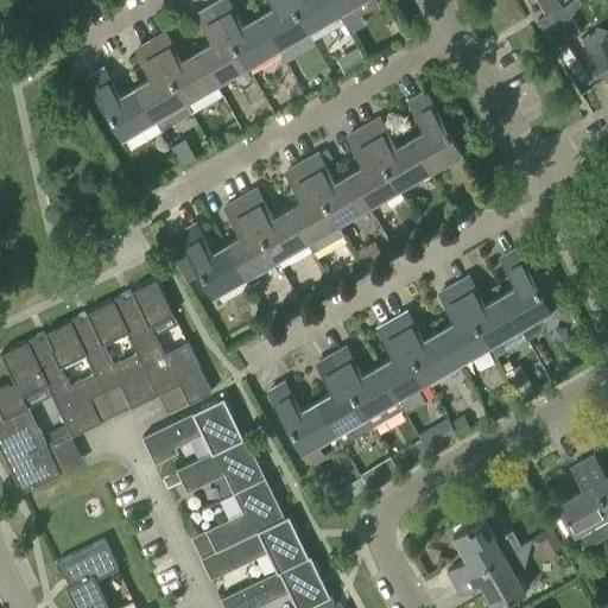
[(219,0),(211,5),(246,64),(277,46),(259,16),(242,25),(227,0),(219,0)]
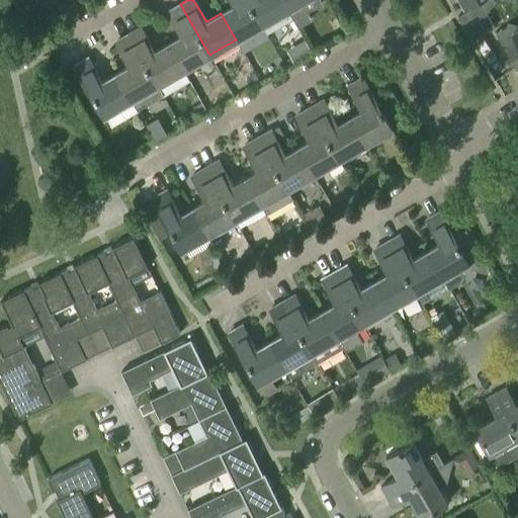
[(221,13),(236,39),(262,24),(247,0),(232,0),(235,5),(221,13)]
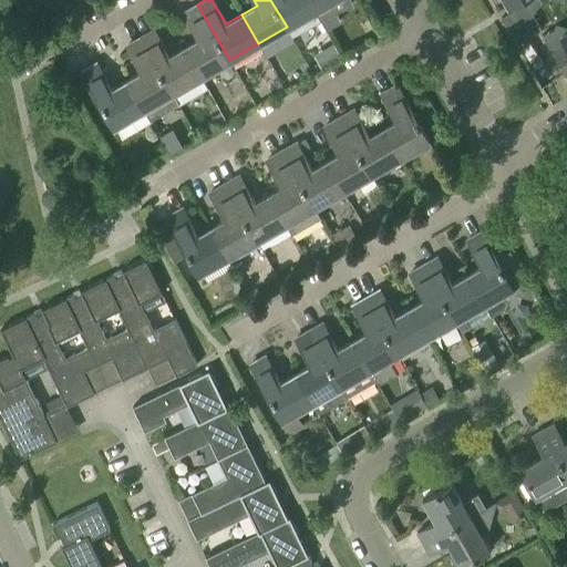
[(291,37),(320,19),(309,0),(270,0),(287,27),(291,37)]
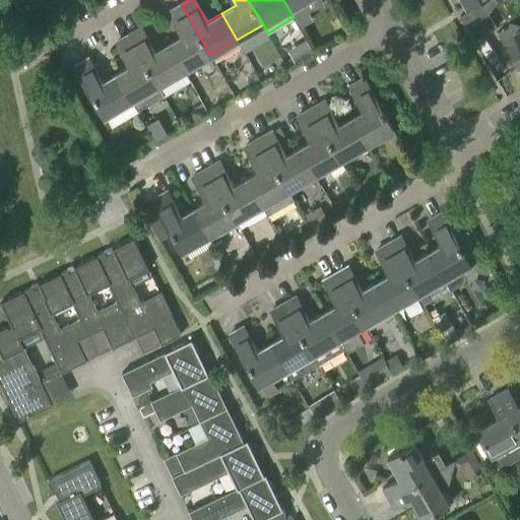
[(283,0),(294,17),(299,26),(312,20),(309,11),(324,5),(322,0),(283,0)]
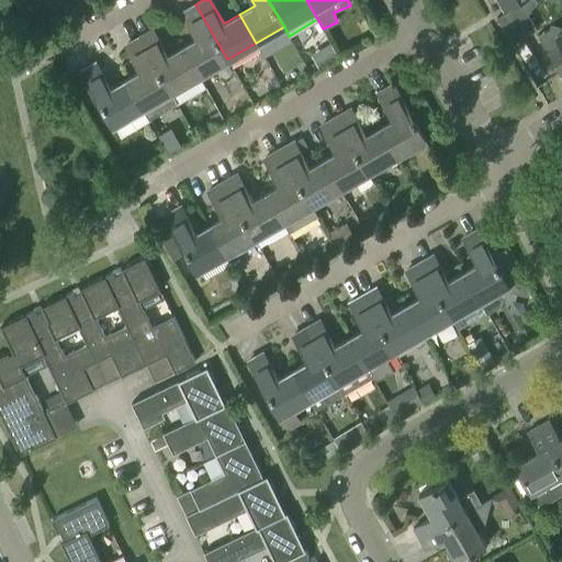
[(496,18),(512,44),(537,30),(521,2),(496,18)]
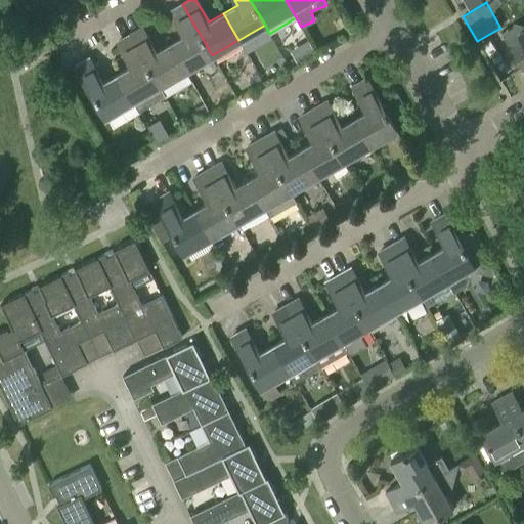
[(170,44),(186,71),(212,55),(182,4),(170,10),(184,36),(170,44)]
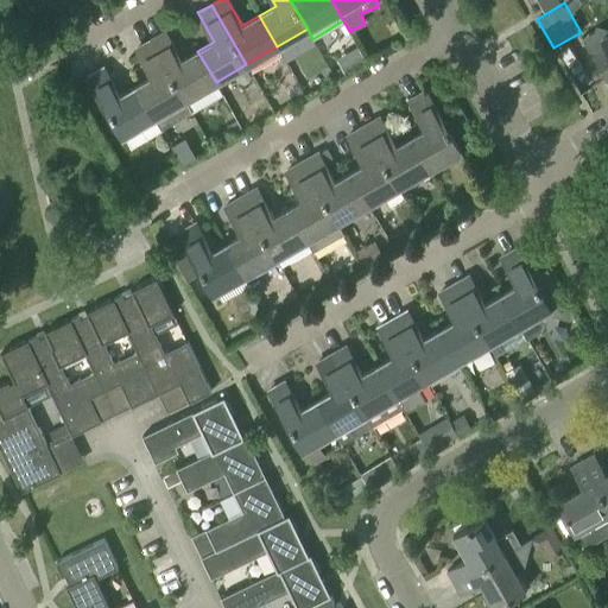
[(607,27),(601,27),(582,38),(606,78),(607,77),(607,27)]
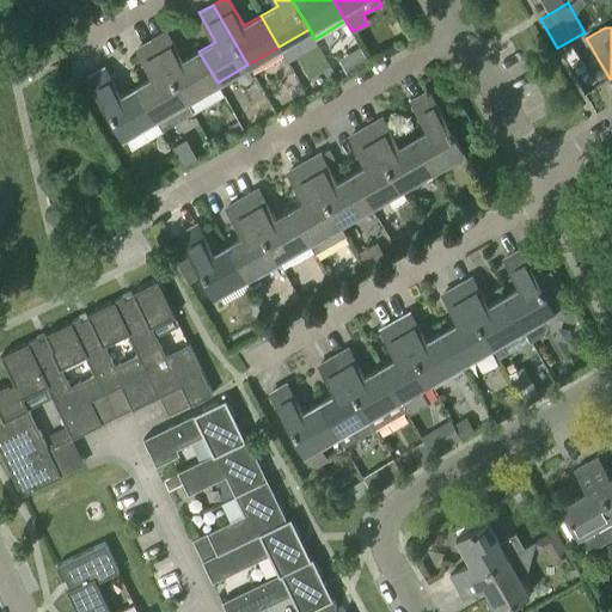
[(199,51),(182,61),(166,32),(152,40),(187,101),(218,83),(199,51)]
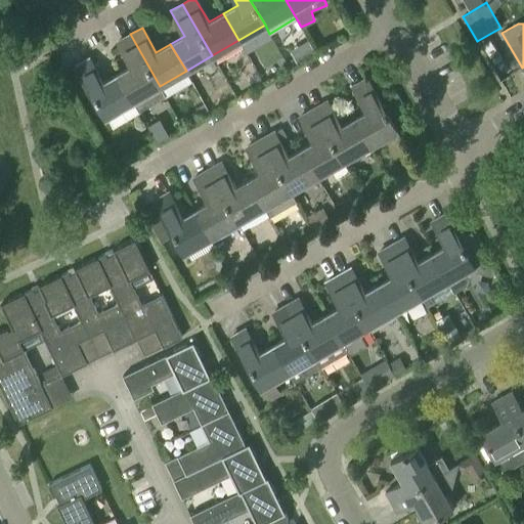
[(132,66),(118,74),(133,100),(138,111),(155,101),(148,92),(160,86),(130,34),(118,41),(132,66)]
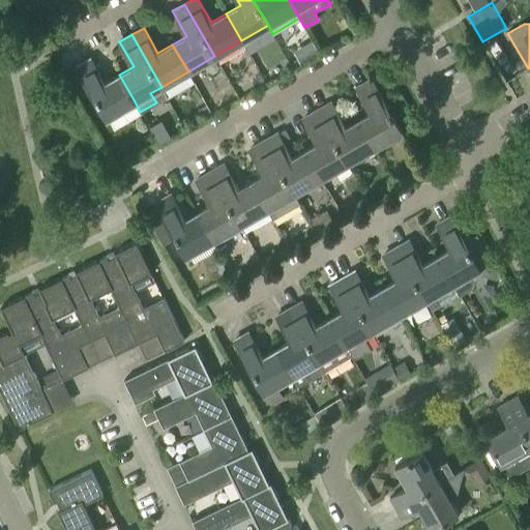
[(135,101),(119,75),(105,83),(90,58),(78,65),(107,118),(135,101)]
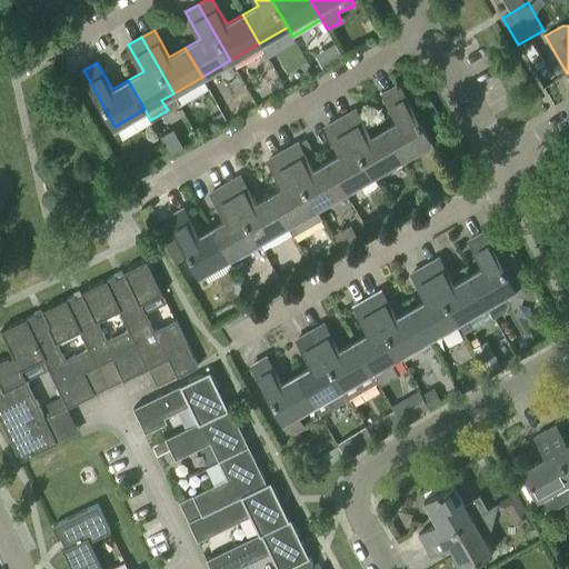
[(385,128),(401,158),(431,141),(398,85),(382,93),(398,120),(385,128)]
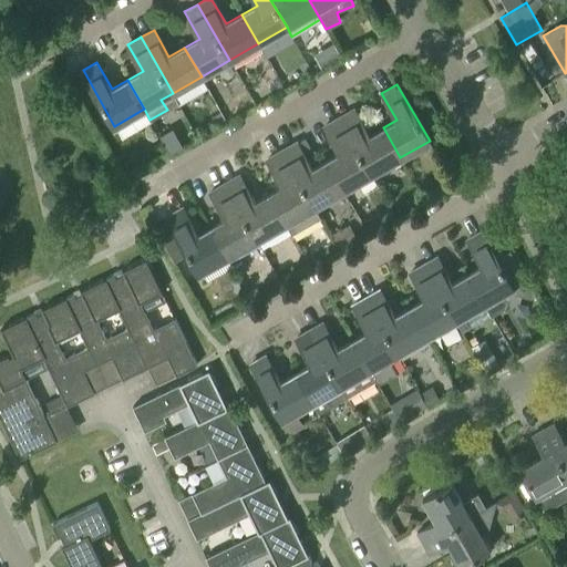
[(339,117),(371,174),(400,157),(383,127),(369,136),(353,109),(339,117)]
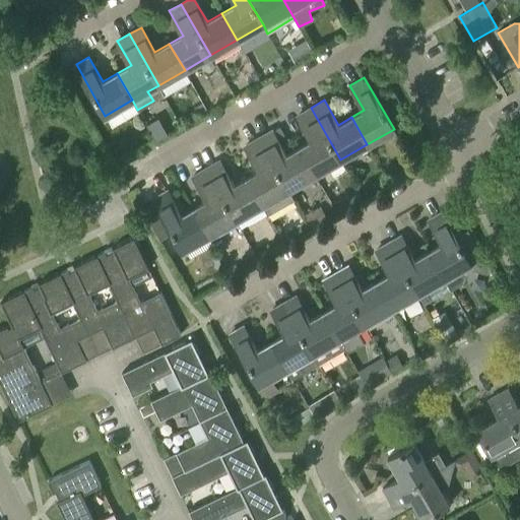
[(314,175),(340,159),(311,108),(298,116),(312,140),(299,147),(314,175)]
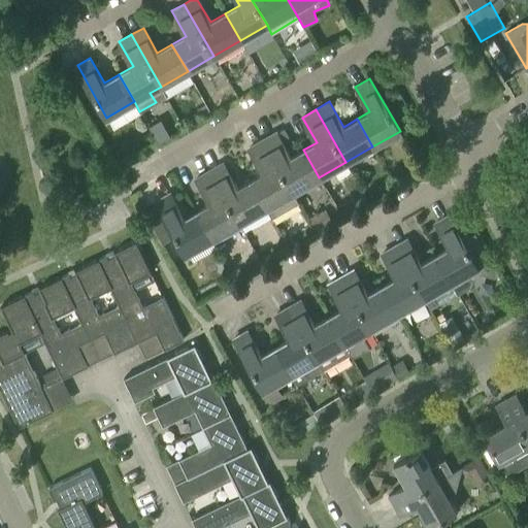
[(160,119),(147,126),(158,142),(158,143),(170,136),(160,119)]
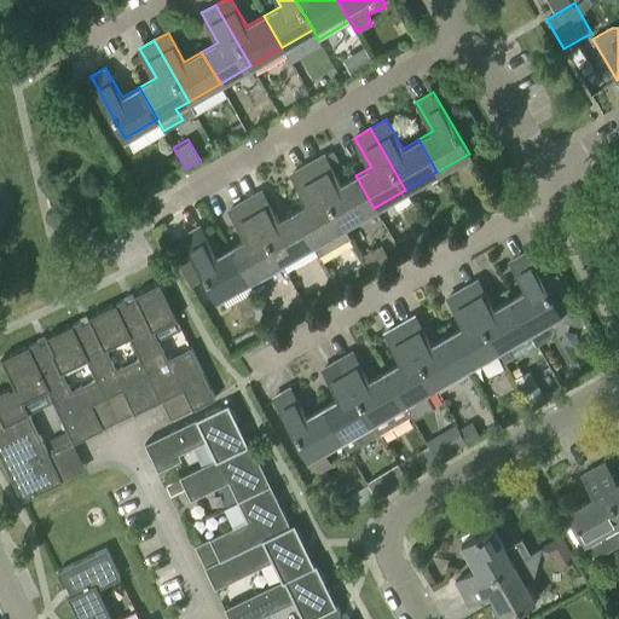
[(307,165),(343,226),(374,208),(356,175),(340,184),(324,155),(307,165)]
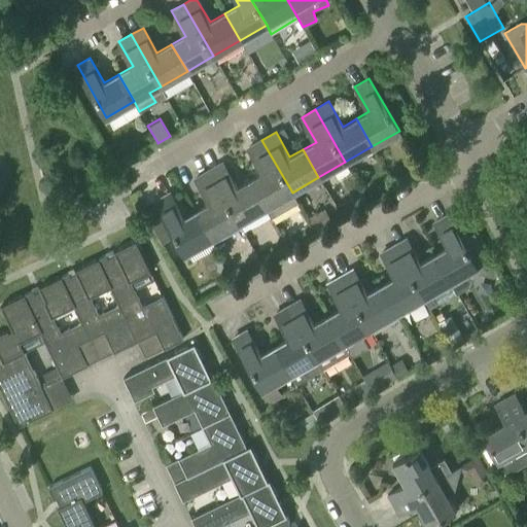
[(292,192),(261,140),(248,147),(262,173),(250,180),(266,207),(271,217),(297,202),(292,192)]
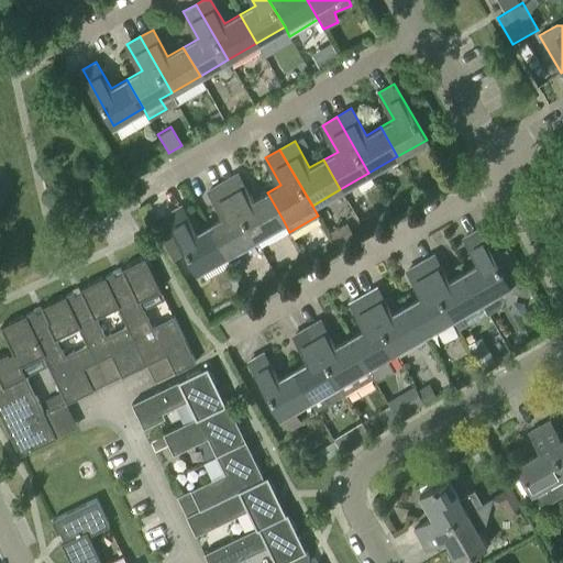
[(223,181),(255,238),(284,221),(267,192),(253,200),(238,174),(223,181)]
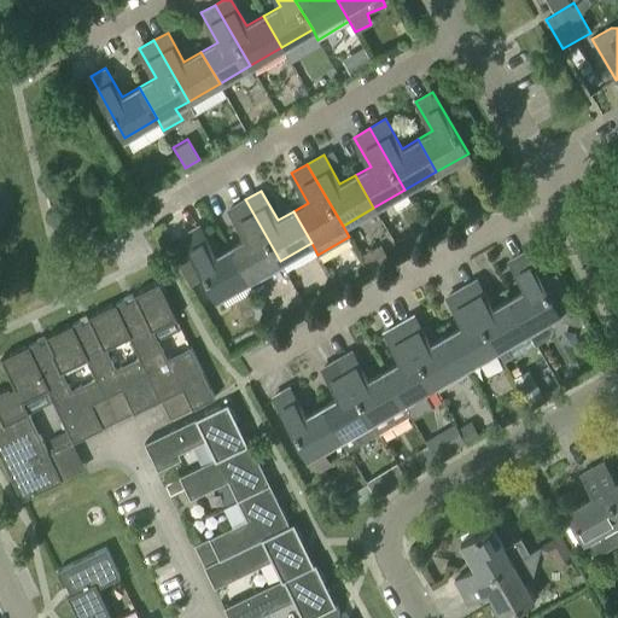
[(231,246),(249,279),(280,261),(245,199),(228,209),(245,238),(231,246)]
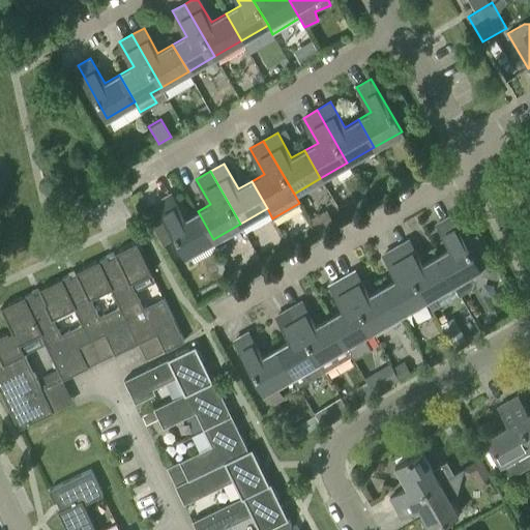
[(198,211),(183,219),(169,195),(156,202),(186,255),(213,239),(198,211)]
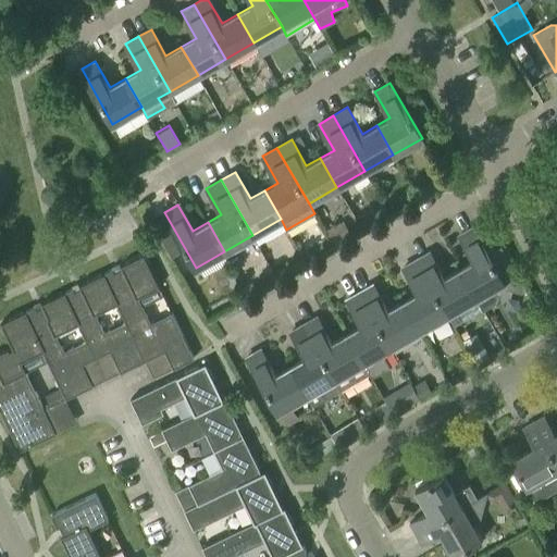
[(459,270),(475,298),(482,309),(496,302),(497,294),(494,287),(504,282),(503,280),(516,272),(500,246),(487,254),(472,227),(459,235),(474,261),(459,270)]
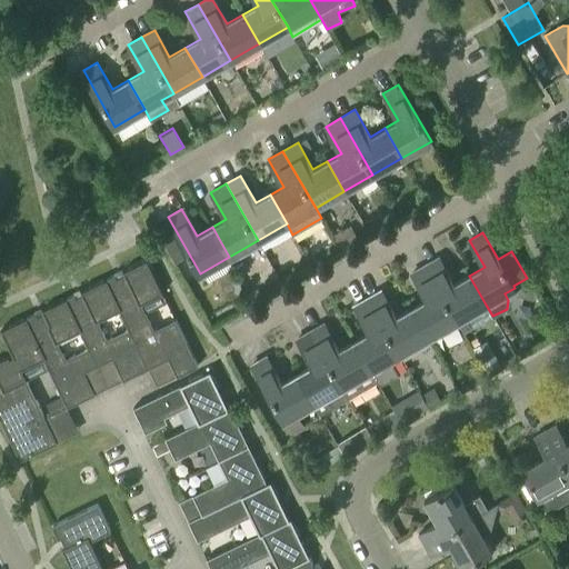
[(469,276),(453,285),(438,258),(425,266),(457,321),(486,305),(469,276)]
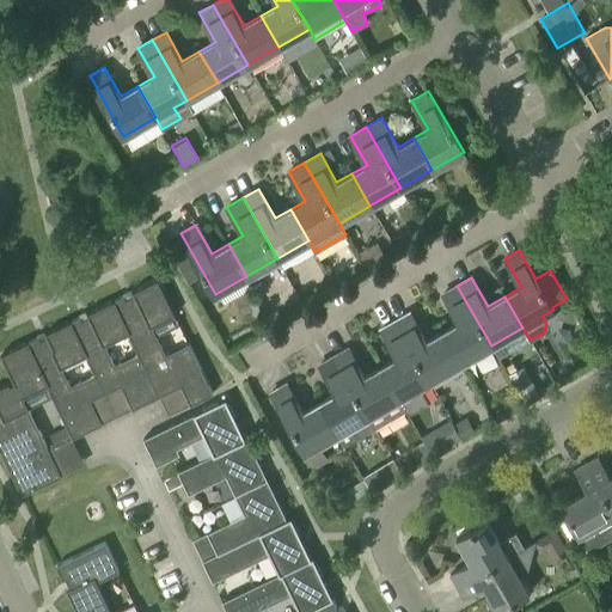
[(134,294),(124,299),(123,295),(112,300),(129,334),(128,334),(138,353),(139,353),(159,396),(181,385),(190,404),(213,393),(189,343),(166,354),(152,325),(175,314),(157,279),(132,291),(134,294)]
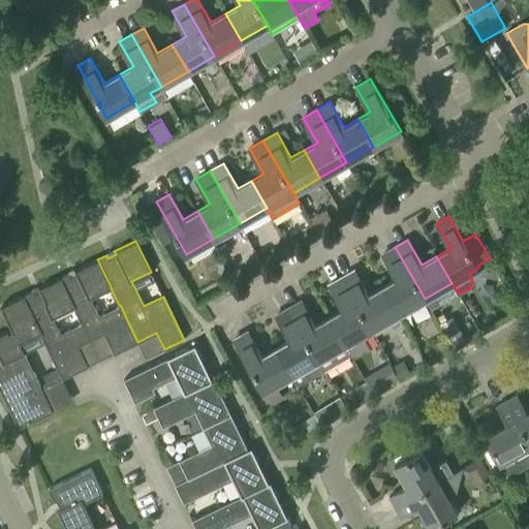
[(382,287),(398,314),(425,299),(395,247),(382,254),(397,279),(382,287)]
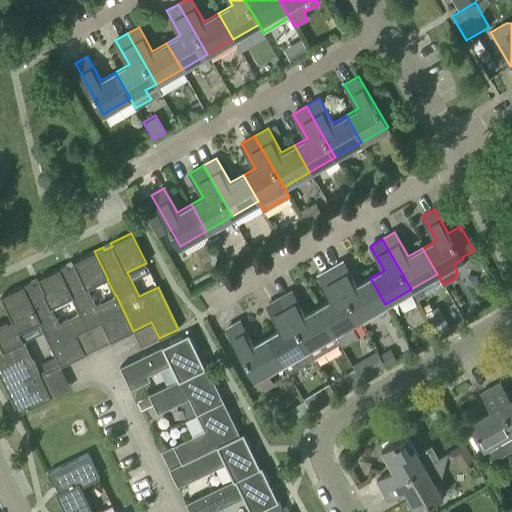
[(68,267),(67,264),(58,268),(72,297),(79,312),(87,328),(101,322),(111,342),(133,331),(116,295),(115,295),(115,296),(96,305),(88,288),(107,279),(108,279),(94,251),(73,261),(74,264),(68,267)]
